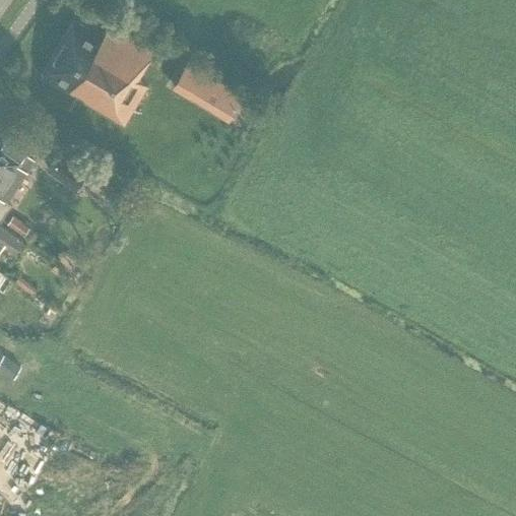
[(137,83),(155,54),(113,27),(105,43),(77,26),(46,80),(125,128),(147,89),(137,83)]
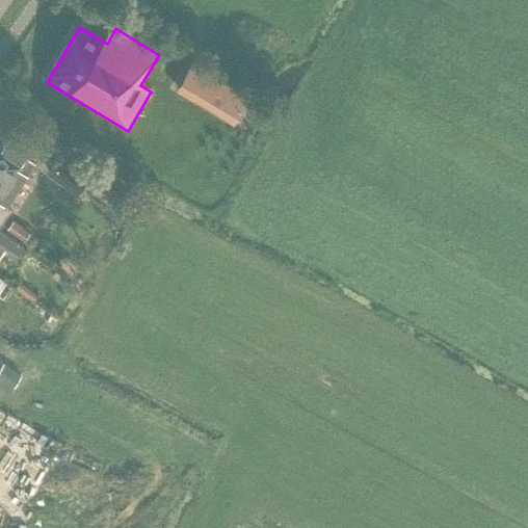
[(247,99),(191,67),(177,93),(233,125),(247,99)]
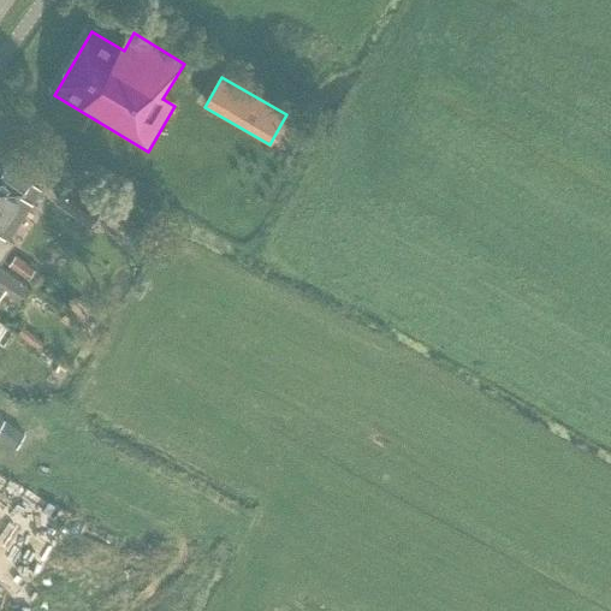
[(0,177),(0,262),(5,266),(17,248),(11,243),(36,208),(34,206),(42,193),(35,188),(36,187),(12,170),(5,181),(0,177)]
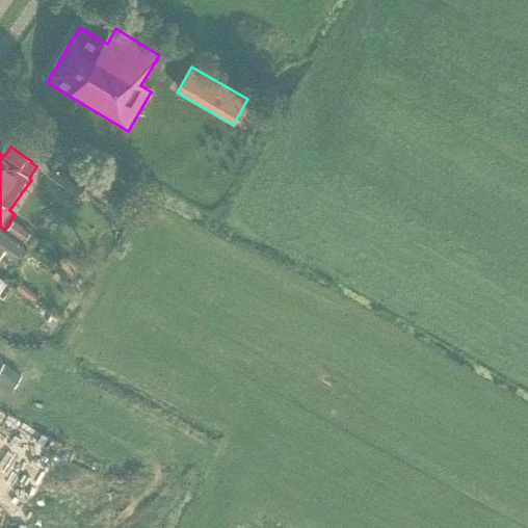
[(32,238),(15,226),(9,234),(27,245),(32,238)]
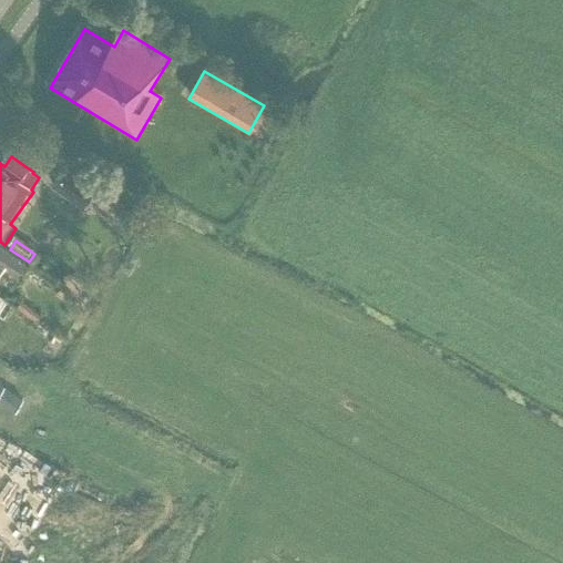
[(0,270),(18,282),(27,268),(0,251),(0,270)]
